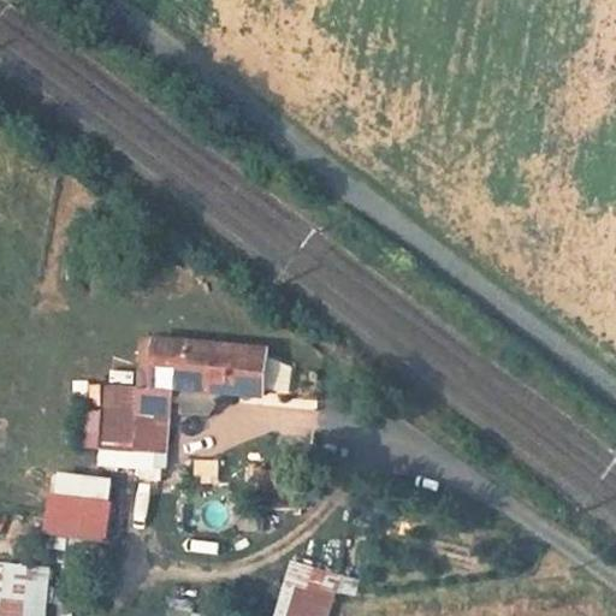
[(270,350),(153,343),(152,363),(137,362),(136,383),(113,381),(111,416),(167,420),(169,388),(266,394),(270,350)]
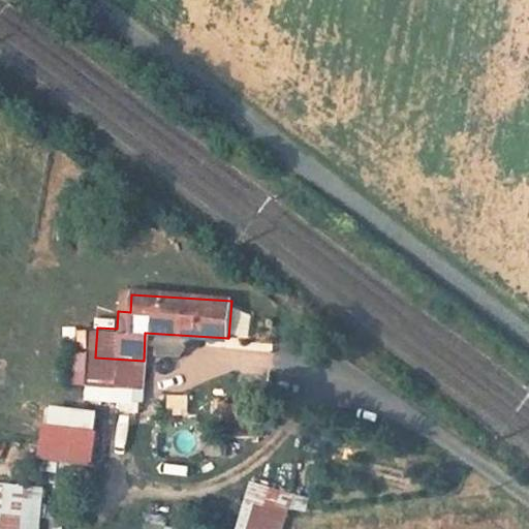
[(95,467),(102,412),(47,405),(39,460),(95,467)]
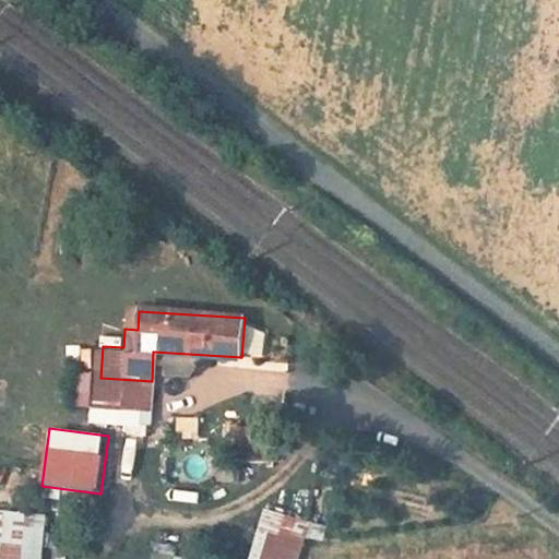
[(45,558),(46,511),(0,510),(0,558),(45,558)]
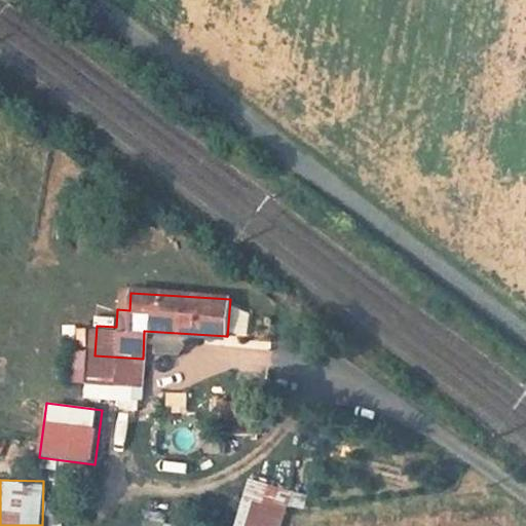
[(246,480),(237,525),(284,525),(290,486),(246,480)]
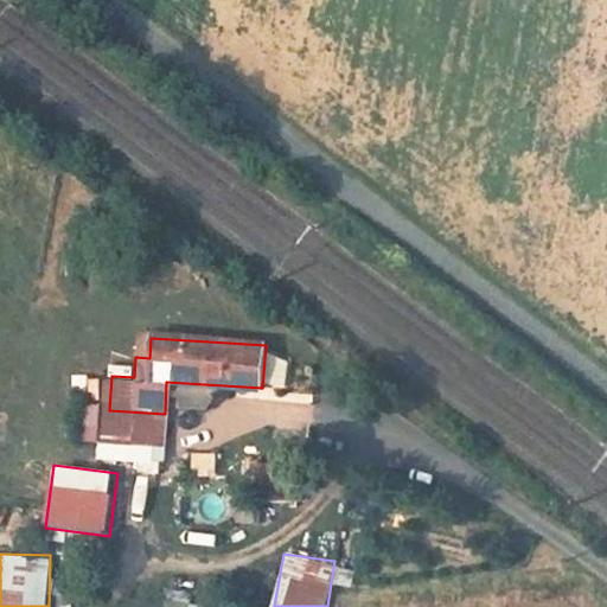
[(166,594),(166,606),(195,606),(195,593),(166,594)]
